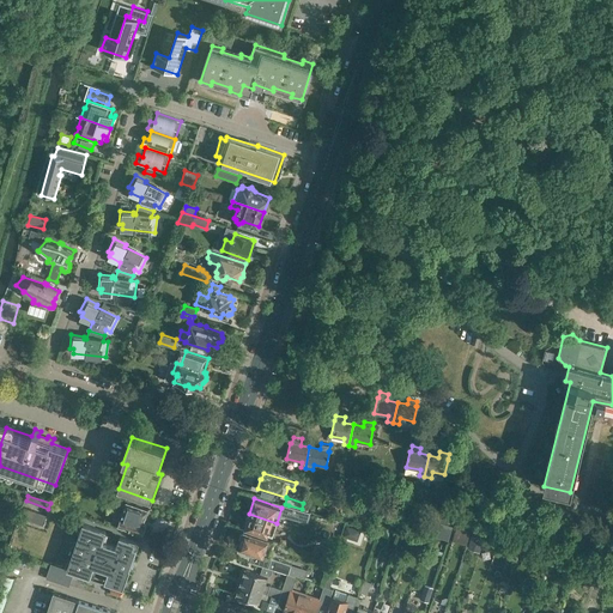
[(115,510),(110,523),(144,534),(147,525),(145,523),(150,510),(128,503),(125,513),(115,510)]
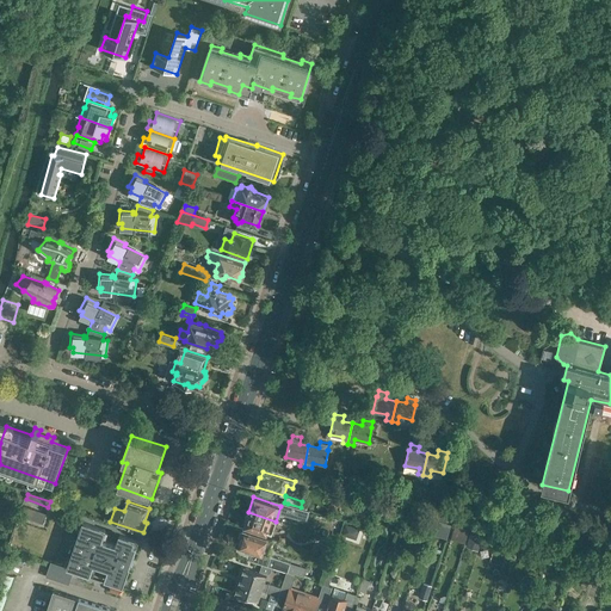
[(288,504),(287,510),(291,511),(291,513),(298,516),(301,507),(288,504)]
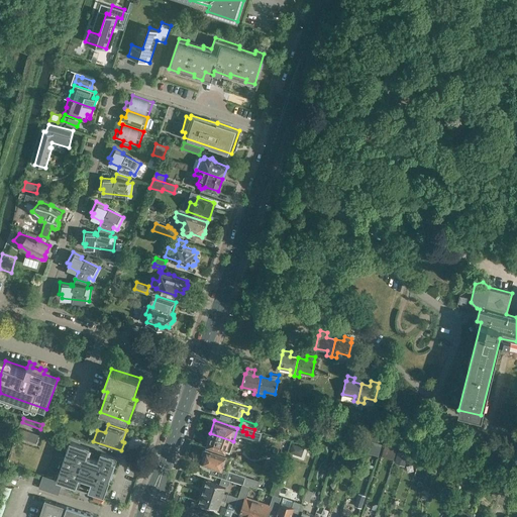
[(38,434),(20,428),(17,436),(35,443),(38,434)]
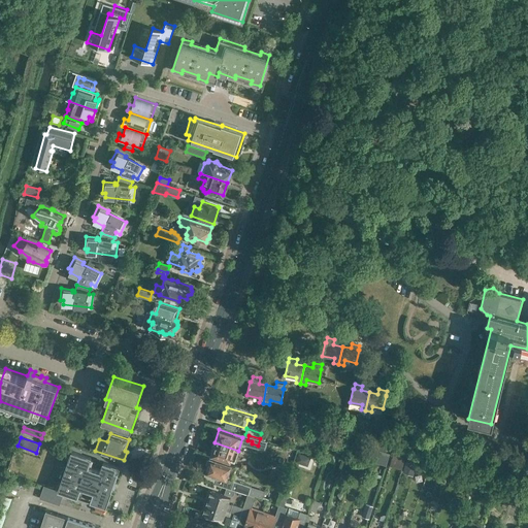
[(238,451),(215,442),(210,454),(234,462),(238,451)]
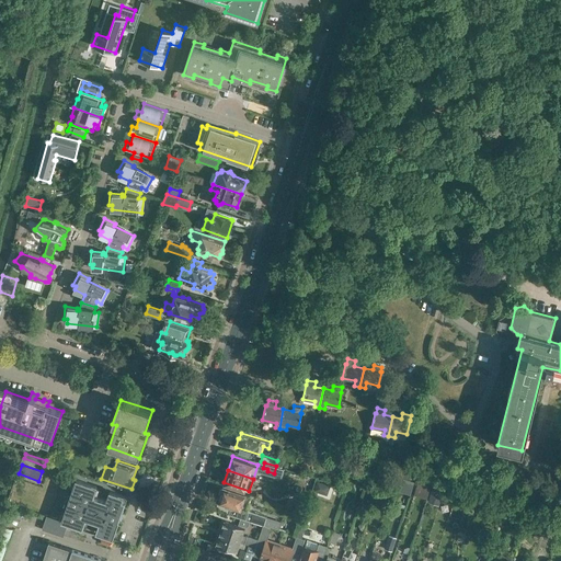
[(109,501),(93,495),(96,487),(77,480),(63,521),(82,527),(86,518),(101,523),(98,531),(114,538),(128,497),(112,492),(109,501)]
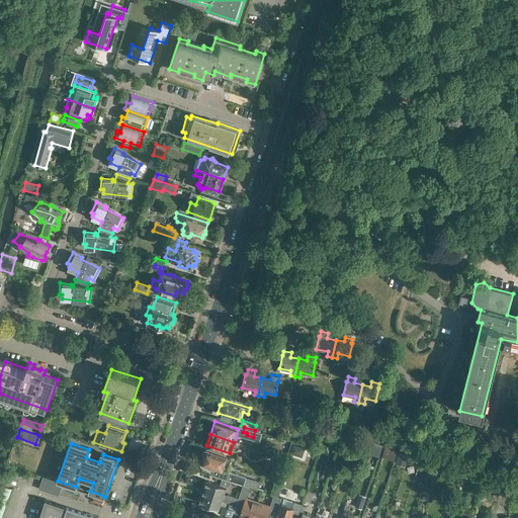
[(306,448),(292,444),(289,453),(301,457),(306,448)]
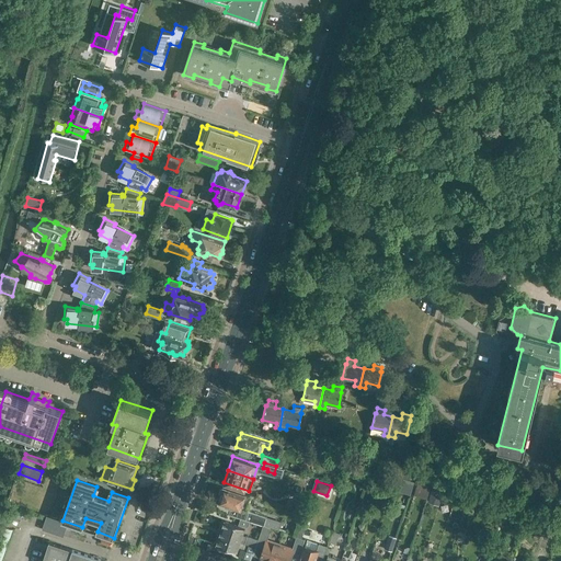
[(431,485),(416,481),(413,494),(427,499),(431,485)]
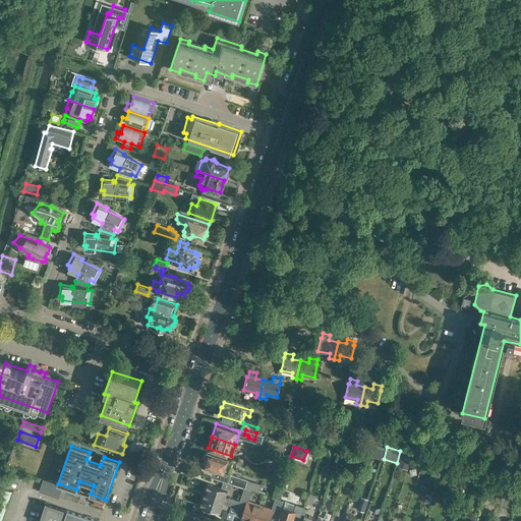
[(201,465),(204,465),(215,469),(212,477),(223,481),(232,483),(258,493),(262,484),(228,473),(233,460),(207,451),(201,465)]
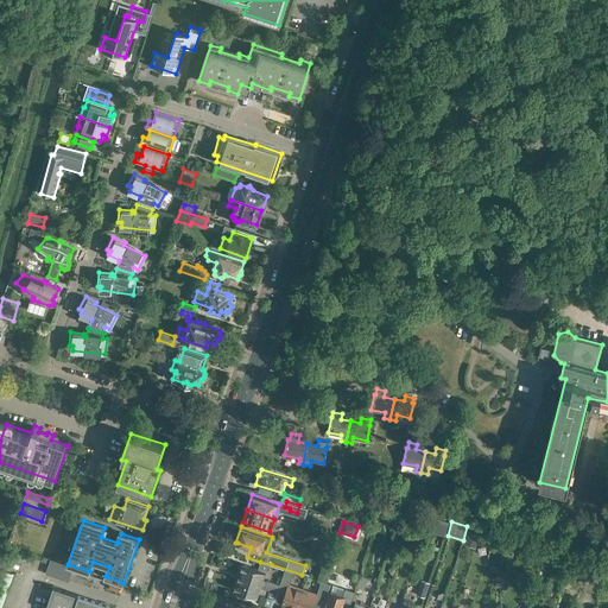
[(481,531),(469,527),(466,537),(477,540),(481,531)]
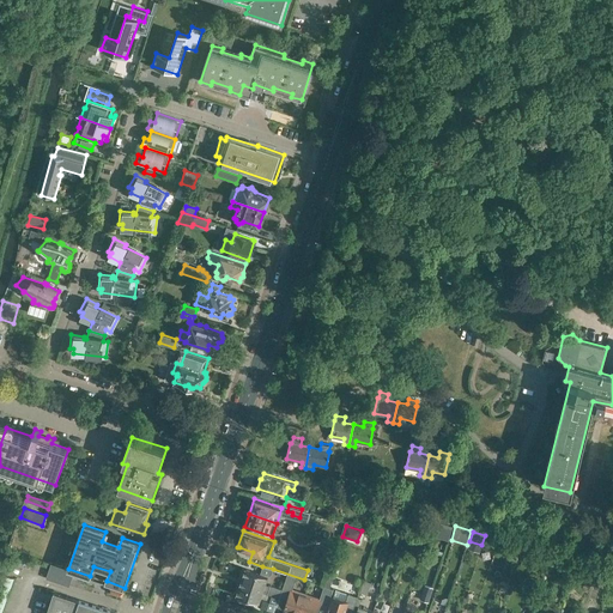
[(337,545),(329,542),(326,553),(333,557),(337,545)]
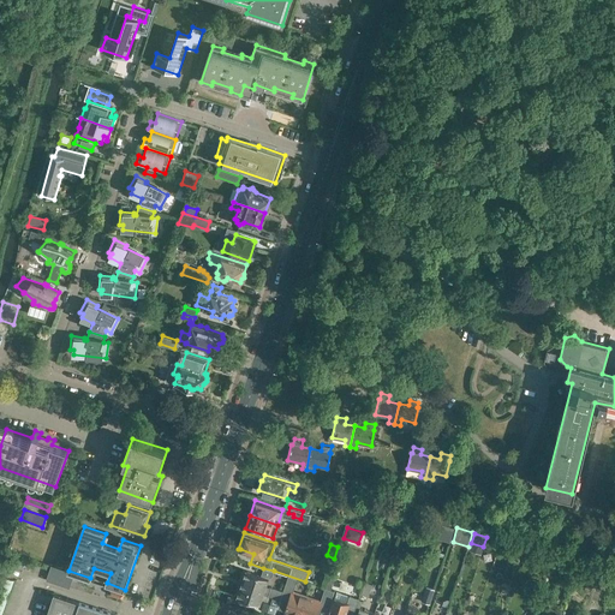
[(75,573),(52,566),(47,580),(69,587),(75,573)]
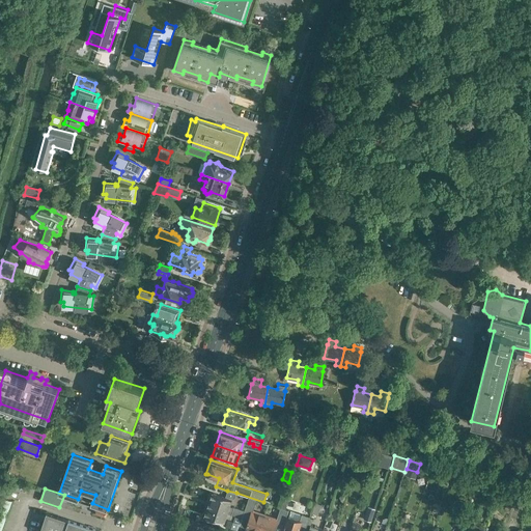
[(212,493),(208,502),(220,505),(220,507),(227,510),(225,516),(233,520),(235,515),(242,518),(244,510),(234,507),(233,507),(231,507),(232,506),(229,505),(231,499),(235,498),(236,493),(227,491),(225,497),(212,493)]
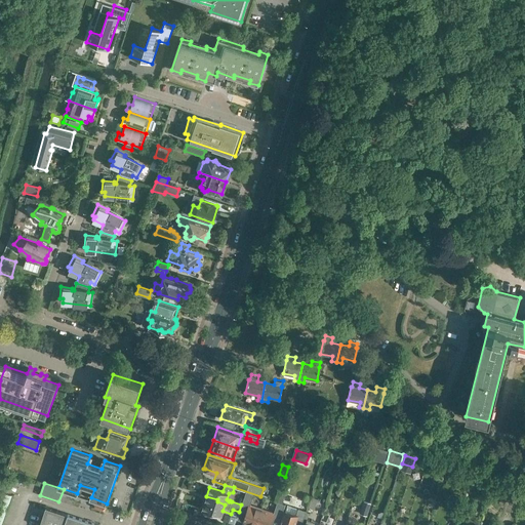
[(251,524),(255,524),(261,509),(250,505),(253,494),(246,491),(237,519),(243,521),(242,522),(250,524),(251,524)]
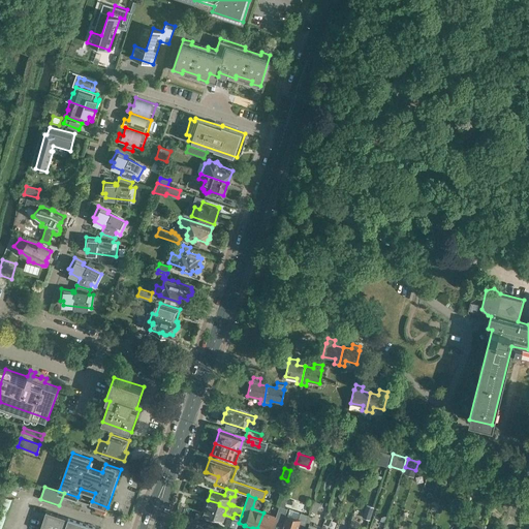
[(1,496),(0,499),(0,527),(2,528),(12,499),(1,496)]
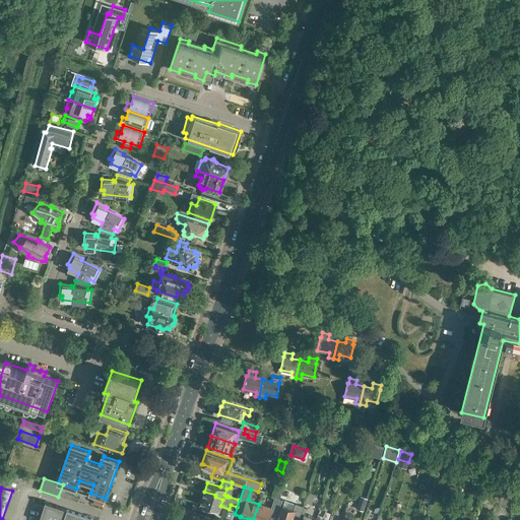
[(215,495),(204,492),(200,504),(219,510),(218,513),(233,518),(237,507),(231,505),(229,509),(220,506),(222,500),(215,497),(215,495)]
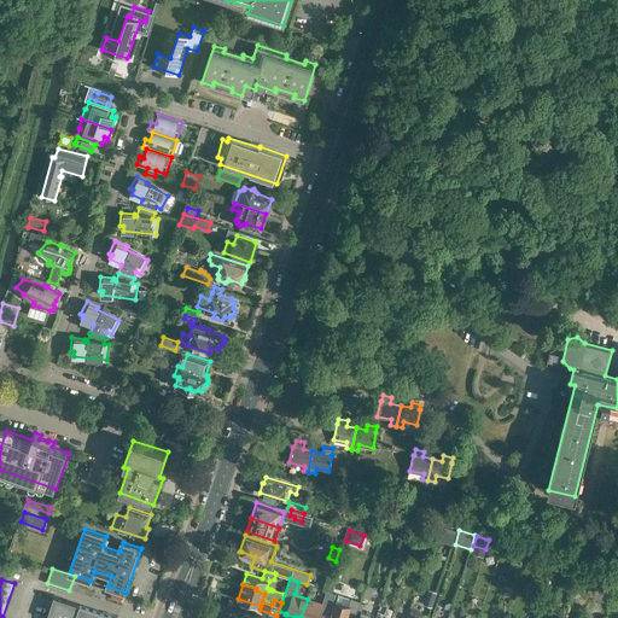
[(374,588),(367,584),(362,598),(369,600),(374,588)]
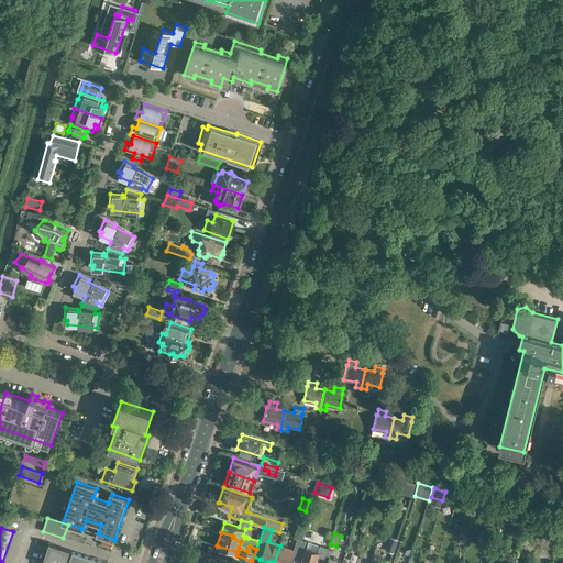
[(114,542),(101,537),(99,542),(113,548),(114,542)]
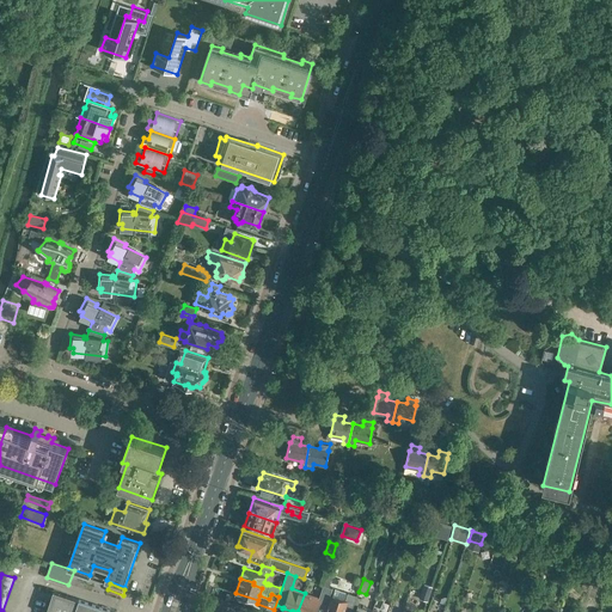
[(305,593),(298,611),(323,611),(331,588),(323,585),(318,598),(305,593)]
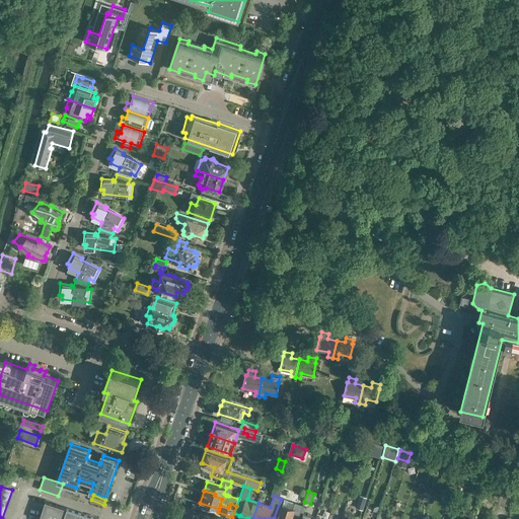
[(284,499),(282,505),(281,505),(276,518),(291,518),(294,518),(297,518),(302,505),(284,499)]
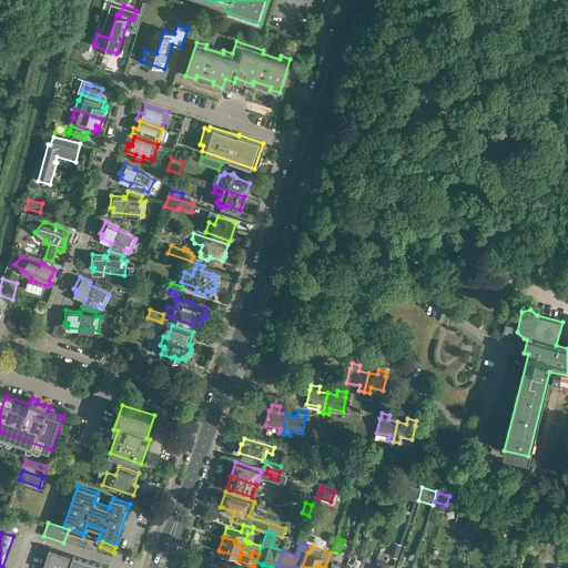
[(108,567),(50,548),(43,567),(108,567)]
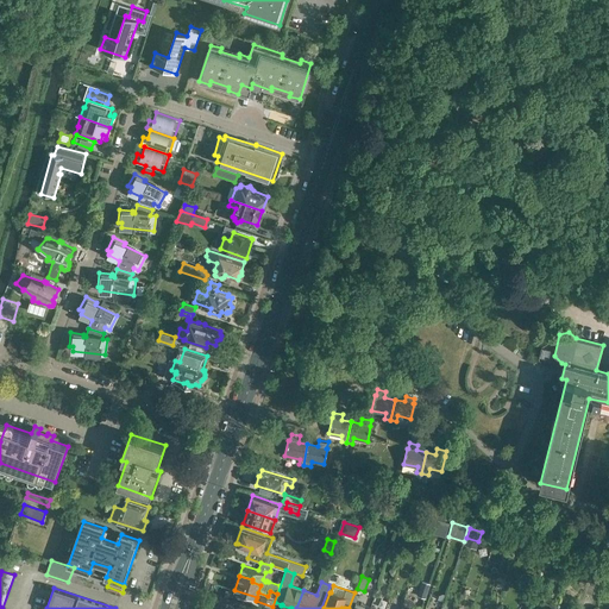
[(427,592),(419,590),(415,602),(424,606),(427,592)]
